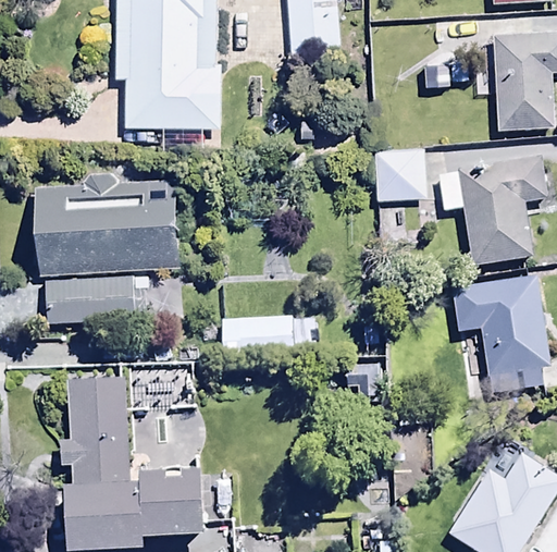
[(115,0),(115,77),(126,77),(126,127),(219,127),(220,63),(215,63),(215,0),(115,0)]
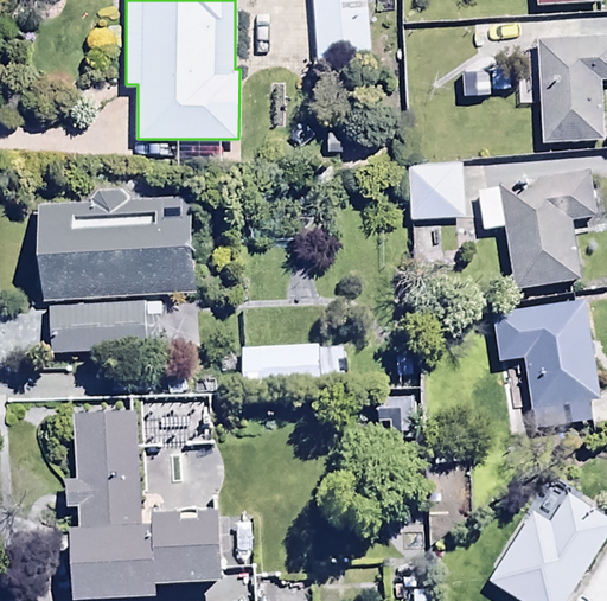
[(311,0),(315,69),(372,65),(368,0),(311,0)]
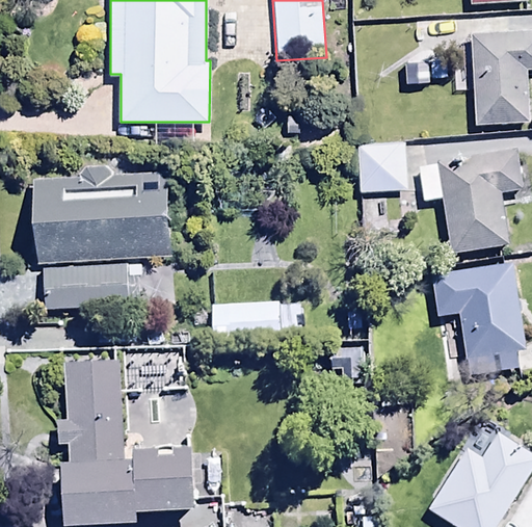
[(531,31),(470,35),(475,126),(531,123),(529,68),(531,68),(531,31)]
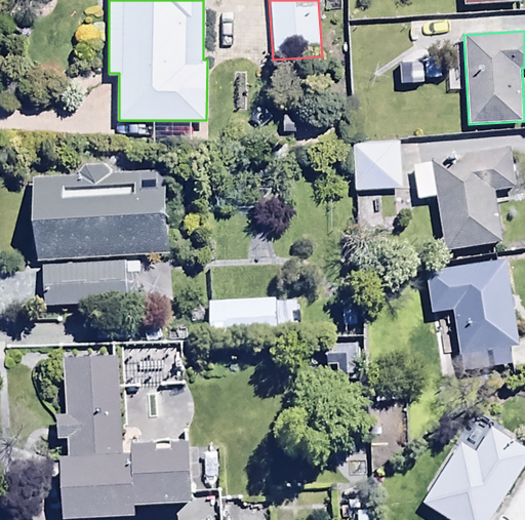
[(440,57),(407,60),(408,78),(441,75),(440,71),(445,71),(445,62),(440,63),(440,57)]
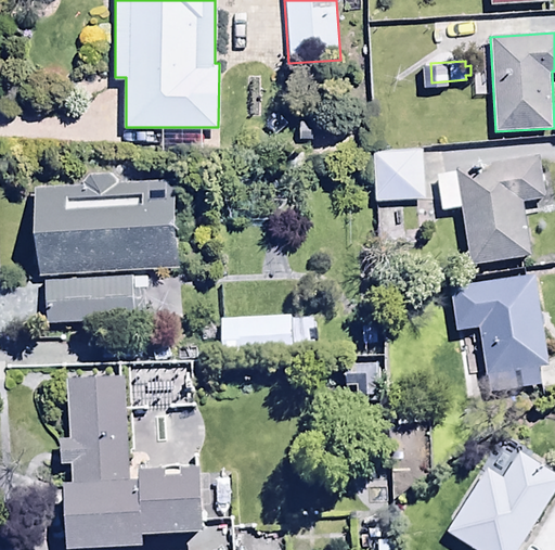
[(313,139),(313,153),(358,153),(357,126),(313,127),(313,119),(298,119),(298,139),(313,139)]
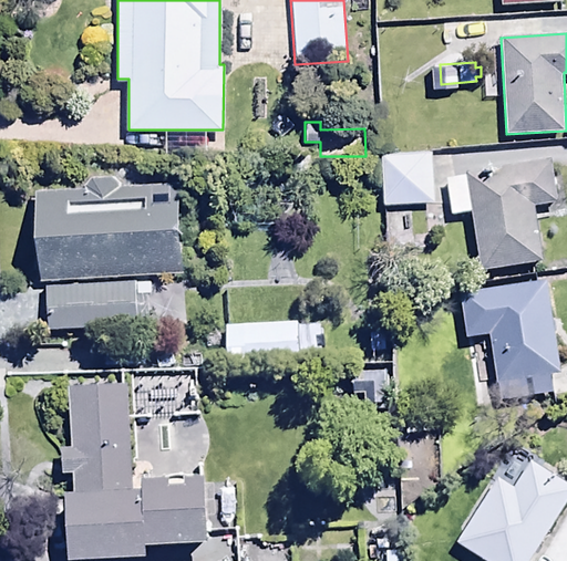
[(434,196),(432,146),(382,148),(384,198),(434,196)]
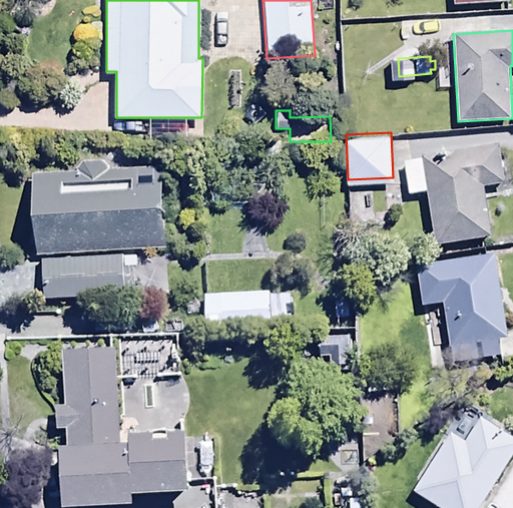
[(503,144),(403,161),(409,194),(426,192),(435,247),(490,237),(481,185),(509,180),(503,144)]
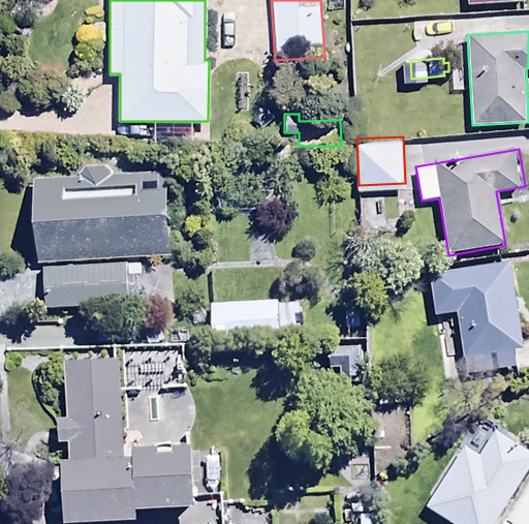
[(34,178),(36,258),(170,250),(166,173),(111,176),(111,170),(105,164),(87,166),(83,173),(76,173),(76,176),(34,178)]
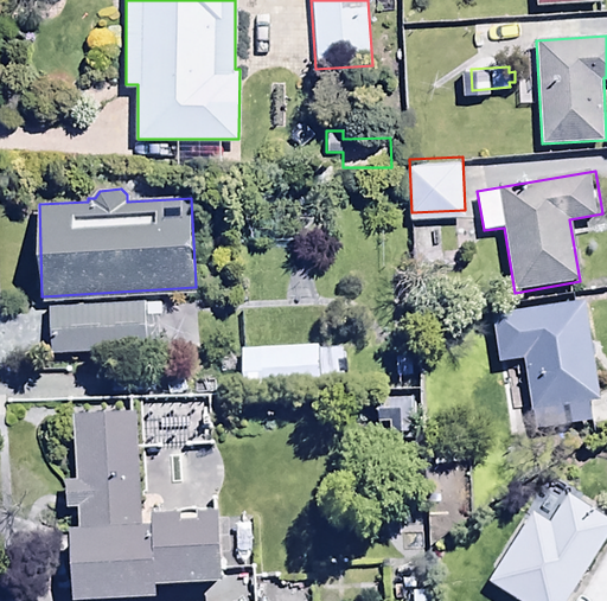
[(161,299),(48,304),(50,353),(144,350),(144,341),(158,340),(157,313),(163,313),(161,299)]
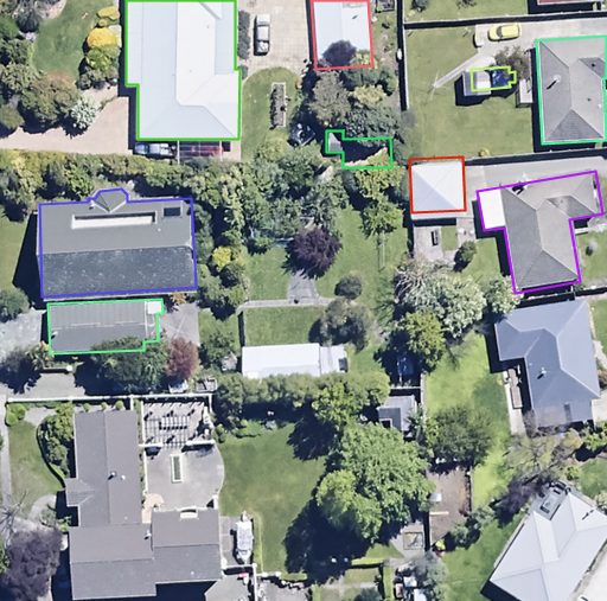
[(588,300),(490,312),(497,364),(524,360),(530,411),(568,407),(570,426),(593,422),(589,400),(601,397),(588,300)]
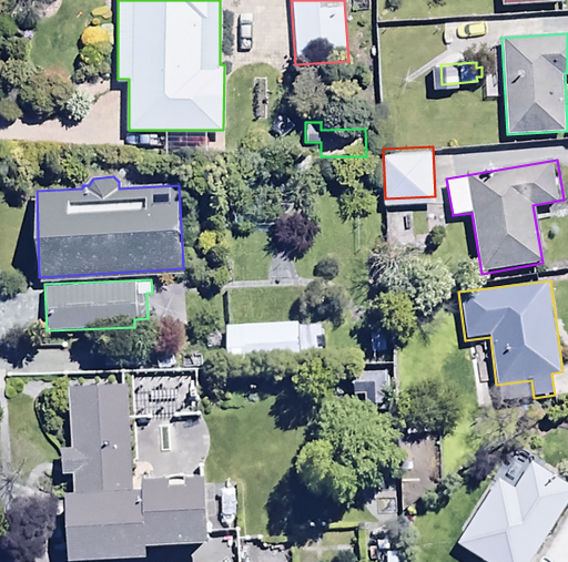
[(226,357),(317,356),(317,317),(226,318),(226,357)]
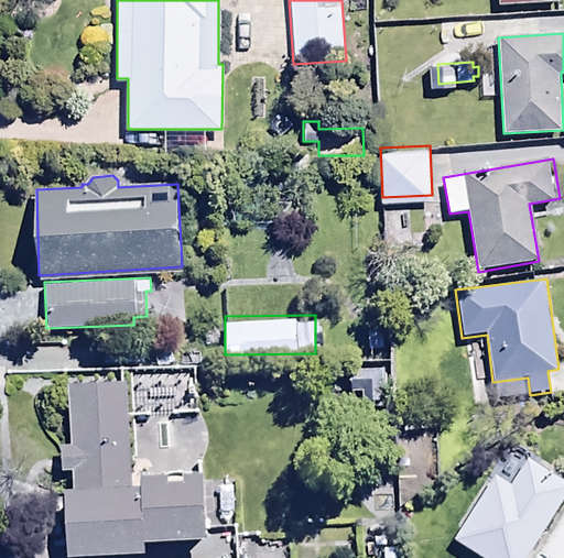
[(101,343),(102,361),(144,360),(143,342),(101,343)]
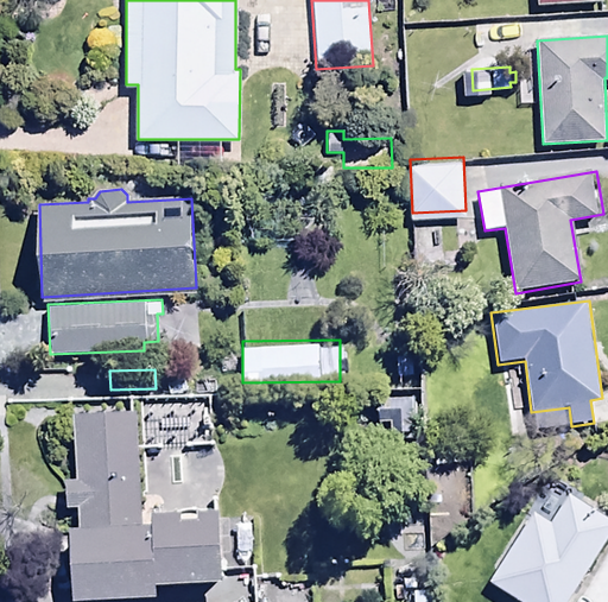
[(413,399),(378,400),(379,423),(391,423),(392,438),(415,437),(413,399)]
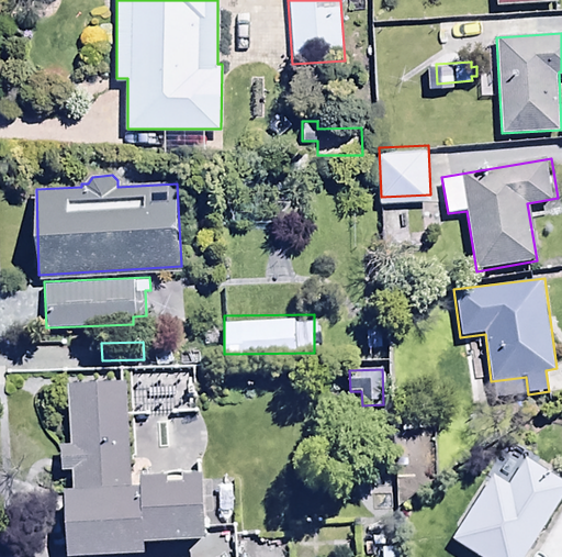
[(131,489),(127,381),(67,383),(69,439),(60,441),(62,470),(72,470),(74,491),(66,491),(68,556),(148,553),(147,542),(206,541),(204,472),(143,475),(144,488),(131,489)]
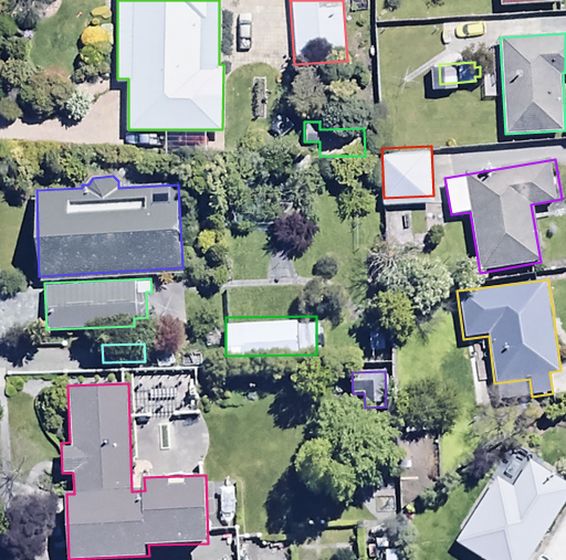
[(486,559),(524,559),(565,493),(565,479),(531,458),(513,486),(496,476),(456,541),(486,559)]
